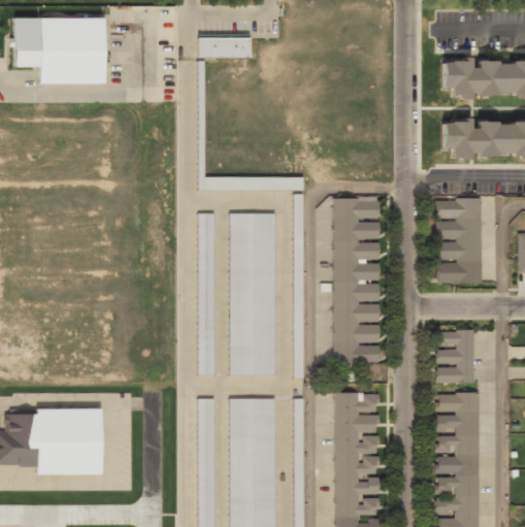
[(40,83),(104,81),(103,17),(14,18),(14,66),(39,66),(40,83)]
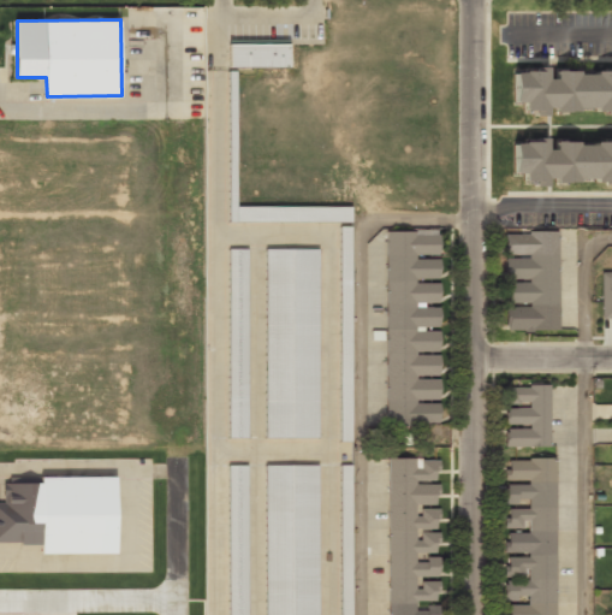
[(292,69),(292,43),(232,43),(232,69),(292,69)]
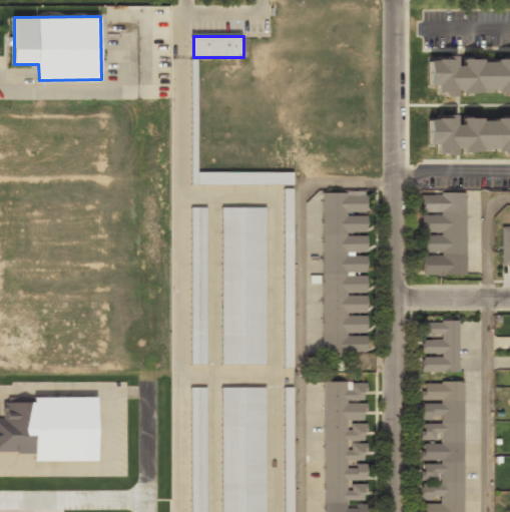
[(429,57),(429,86),(438,86),(439,93),(509,91),(509,57),(460,58),(460,57),(429,57)]
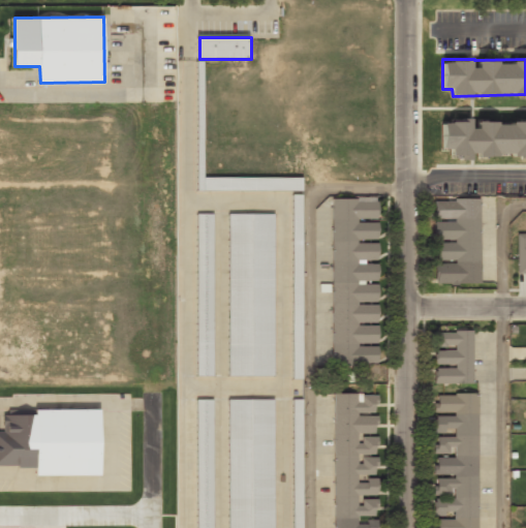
[(525,120),(471,120),(442,120),(442,150),(453,149),(453,156),(525,156),(525,120)]
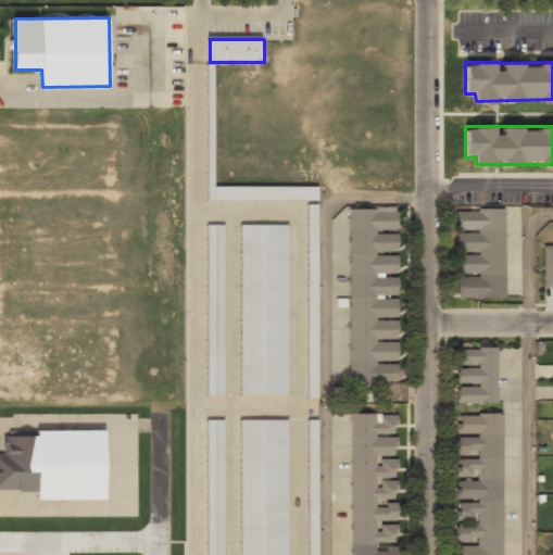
[(310,398),(321,398),(321,186),(210,186),(210,201),(310,201),(310,398)]
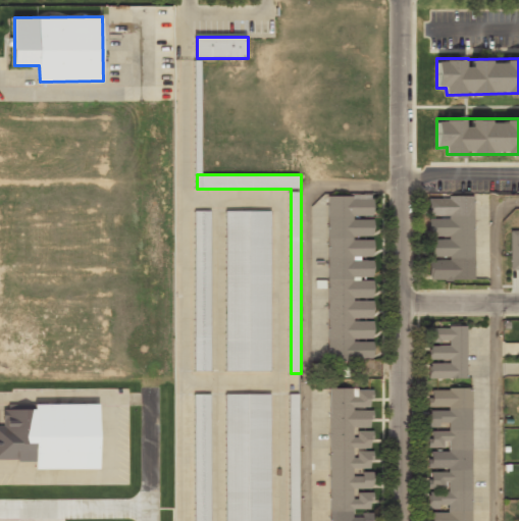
[(329,196),(331,360),(376,360),(374,196),(329,196)]
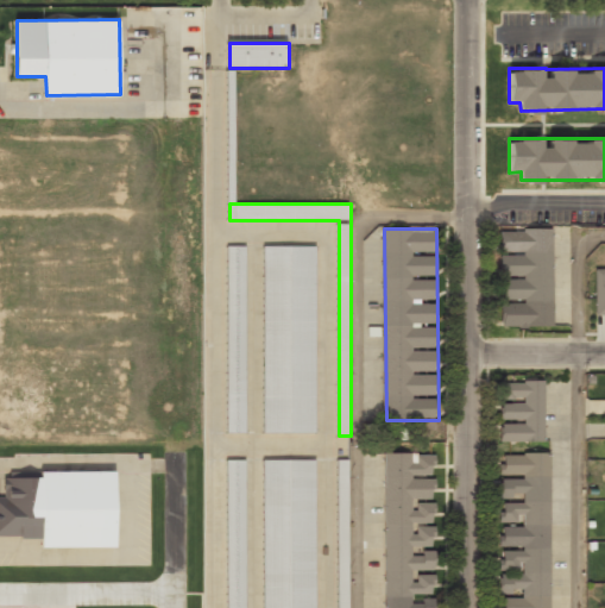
[(554,230),(502,230),(502,327),(555,327),(554,230)]
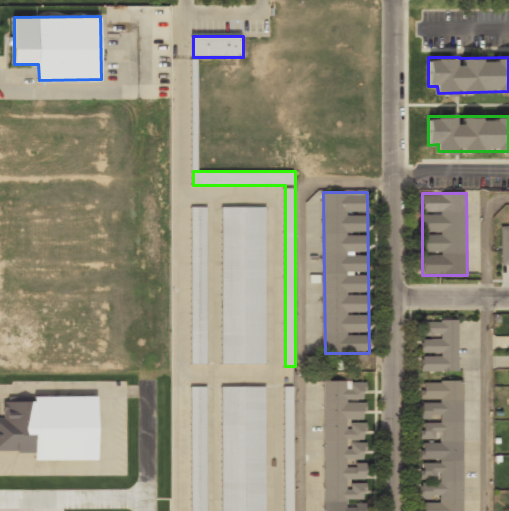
[(193,207),(193,363),(209,363),(209,207),(193,207)]
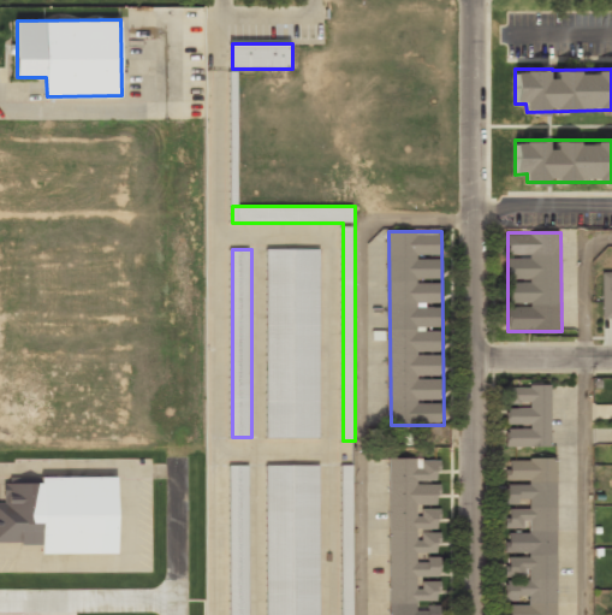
[(268,437),(321,437),(321,249),(268,249),(268,437)]
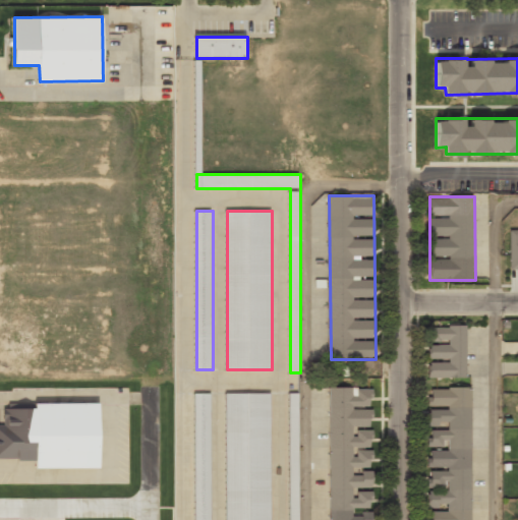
[(429,326),(429,379),(468,379),(468,326),(429,326)]
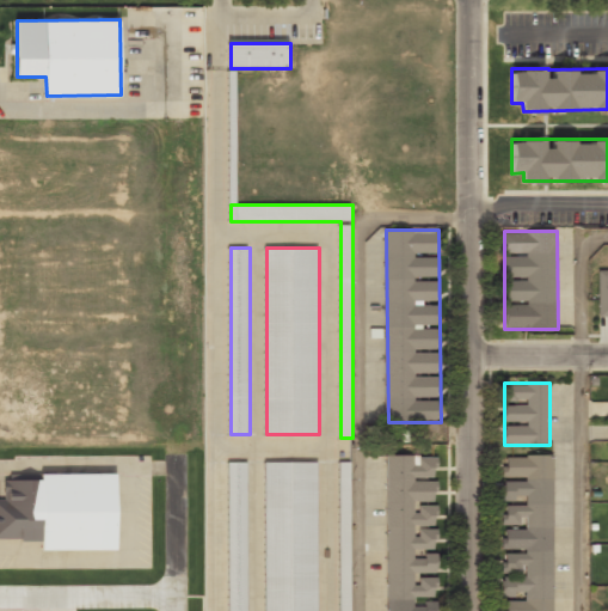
[(388,610),(438,610),(440,456),(390,456),(388,610)]
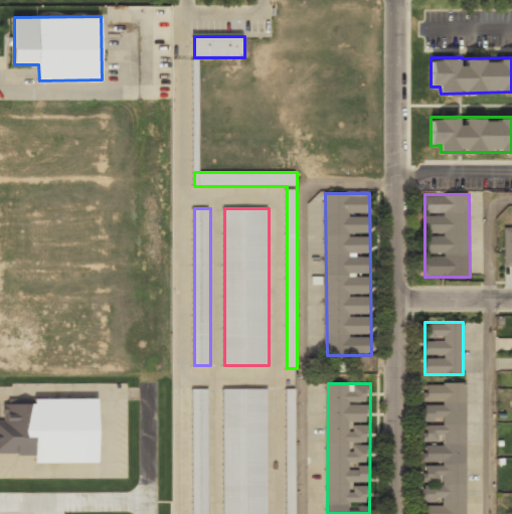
[(468,513),(468,383),(423,383),(423,513),(468,513)]
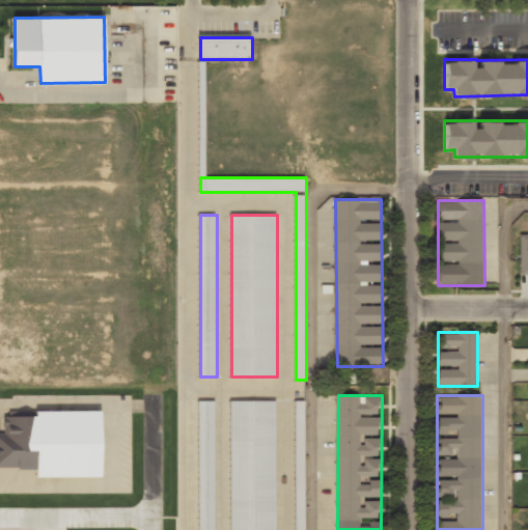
[(277,529),(277,400),(231,400),(231,529),(277,529)]
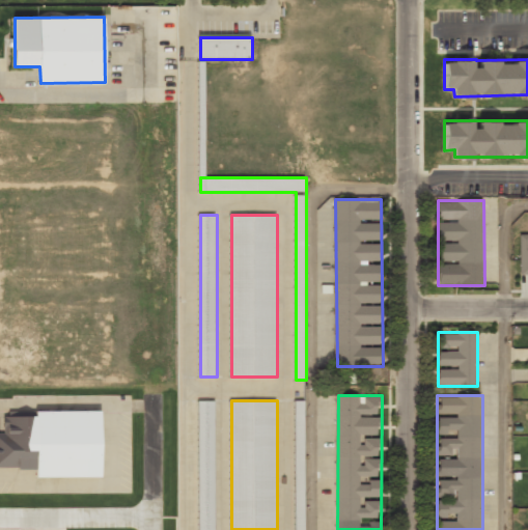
[(307,529),(307,400),(296,400),(296,529),(307,529)]
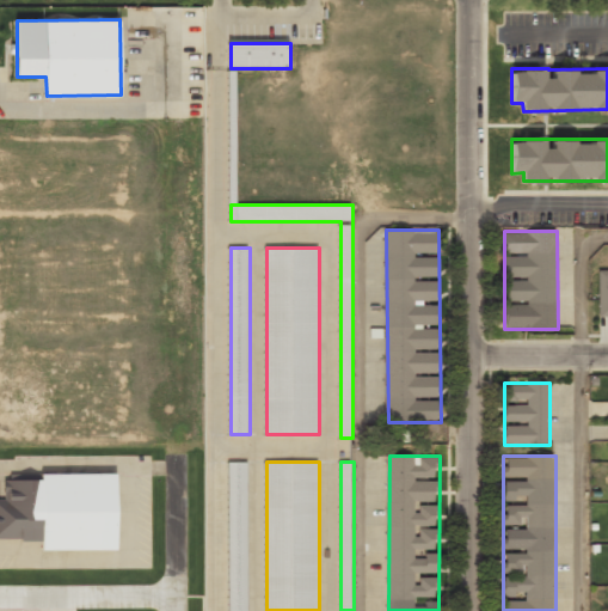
[(250,610),(250,463),(229,463),(229,610),(250,610)]
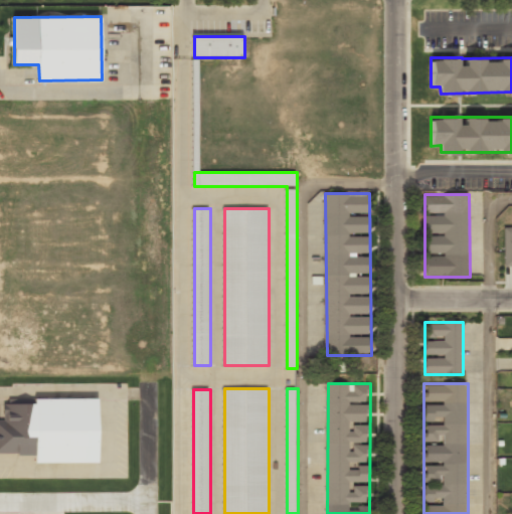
[(4,402),(5,418),(0,418),(0,452),(18,452),(18,454),(35,454),(35,462),(99,461),(98,396),(35,397),(35,402),(4,402)]
